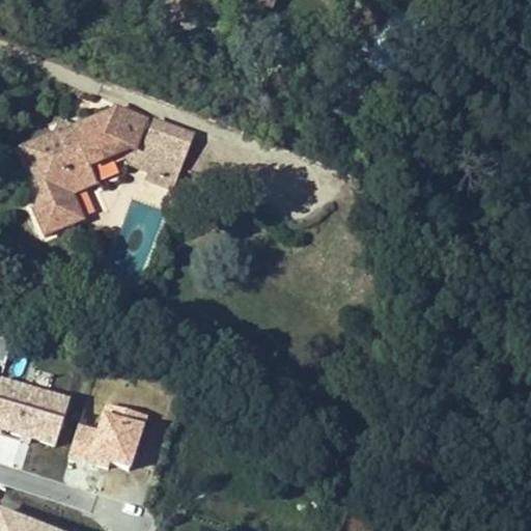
[(216,0),(263,19),(271,2),(266,0),(256,0),(255,5),(243,0),(216,0)]
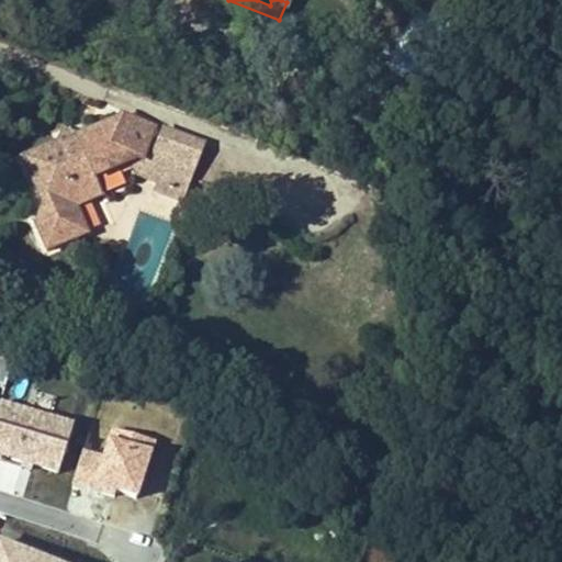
[(139,163),(149,135),(123,124),(71,143),(75,154),(58,160),(54,149),(15,163),(35,214),(29,226),(40,255),(80,238),(70,211),(79,208),(88,183),(110,177),(115,163),(127,159),(139,163)]
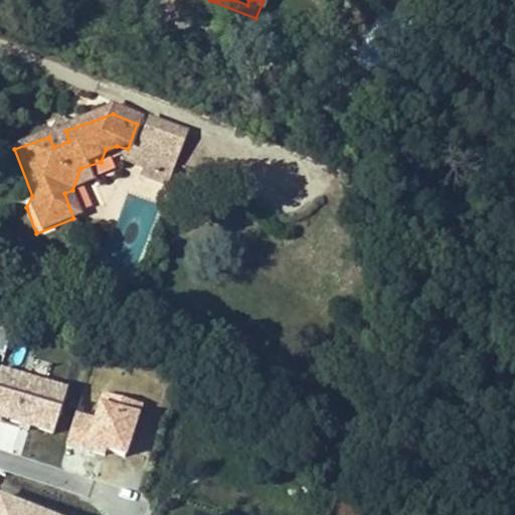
[(121,167),(131,171),(140,147),(177,161),(184,141),(137,124),(128,149),(121,167)]
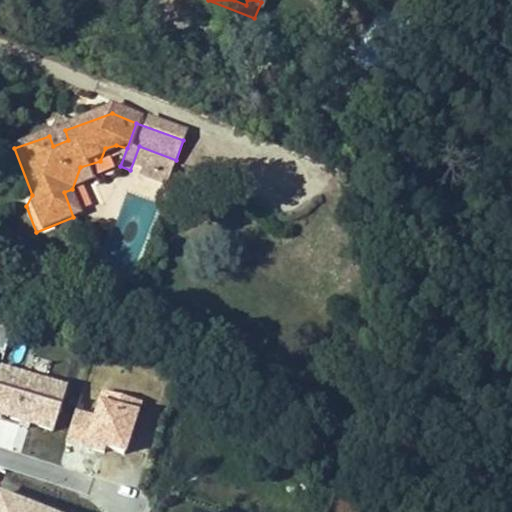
[(139,146),(130,170),(143,174),(168,183),(176,160),(139,146)]
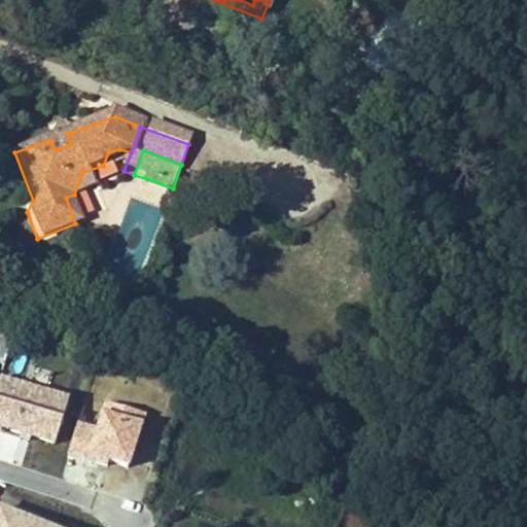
[(169,200),(173,188),(147,179),(143,190),(169,200)]
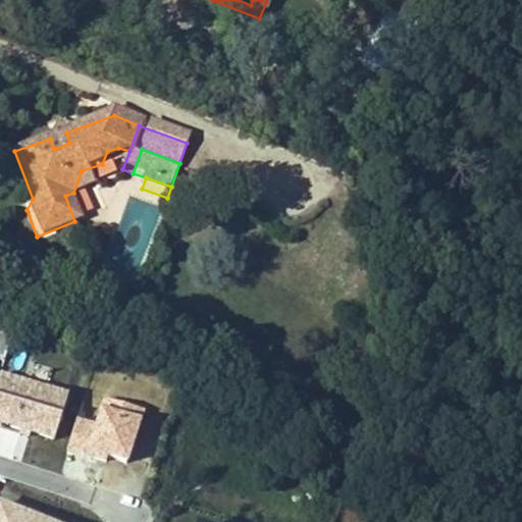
[(0,424),(53,439),(67,387),(0,369),(0,424)]
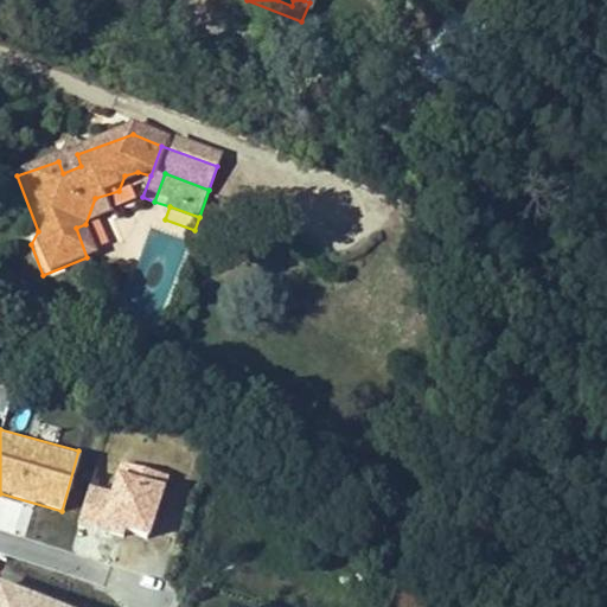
[(78,521),(147,540),(165,473),(121,460),(112,496),(88,489),(78,521)]
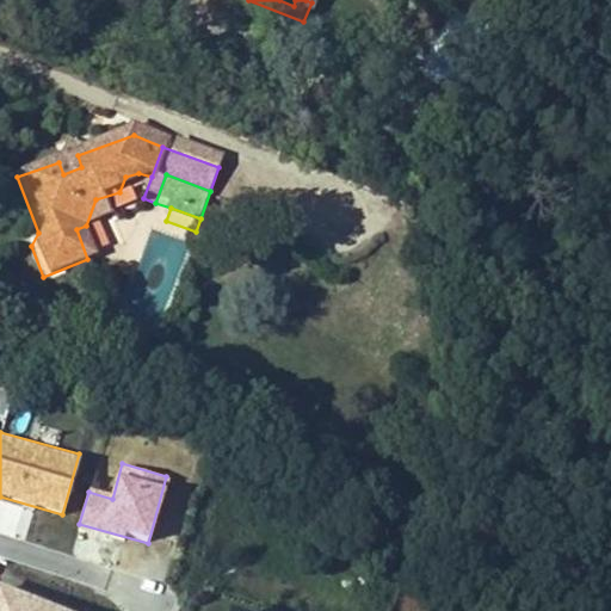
[(74,610),(0,581),(0,610),(74,610)]
